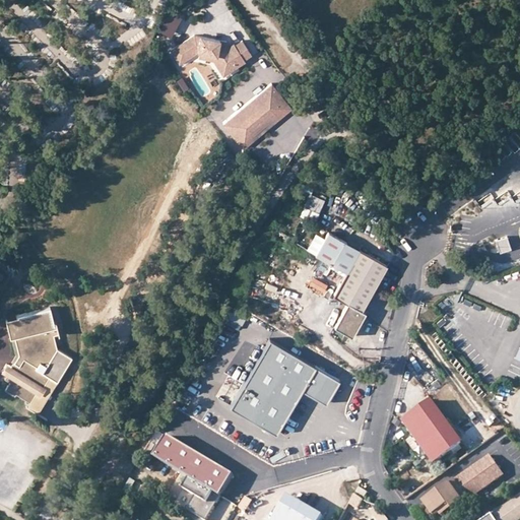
[(193,36),(170,51),(178,64),(196,52),(198,53),(215,56),(223,68),(233,62),(236,67),(244,61),(243,60),(250,55),(241,41),(229,48),(224,42),(193,36)]
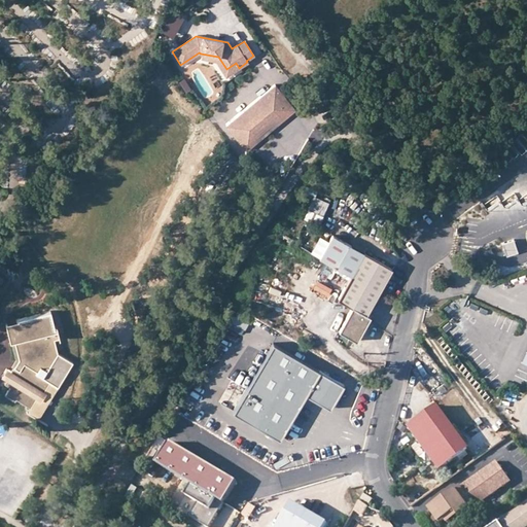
[(218,57),(201,54),(200,59),(215,62),(224,76),(239,68),(236,63),(226,69),(218,57)]
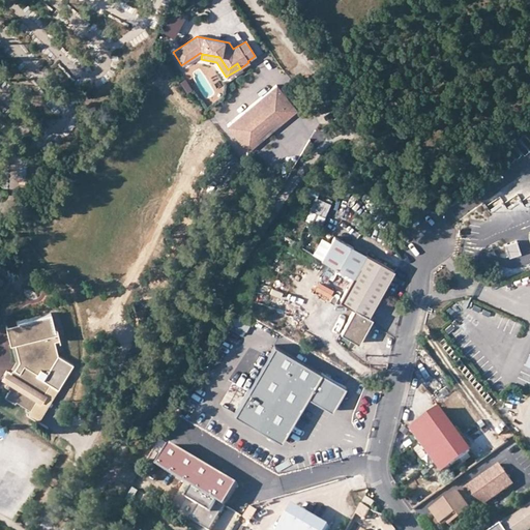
[(263,118),(288,98),(277,85),(228,125),(235,134),(238,131),(248,145),(271,126),(263,118)]
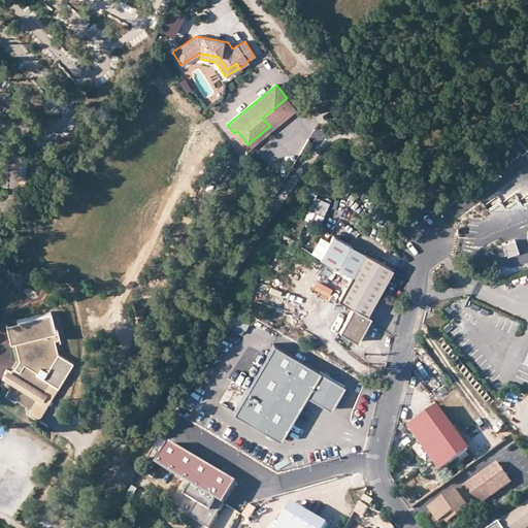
[(296,109),(287,98),(262,118),(270,126),(272,129),(296,109)]
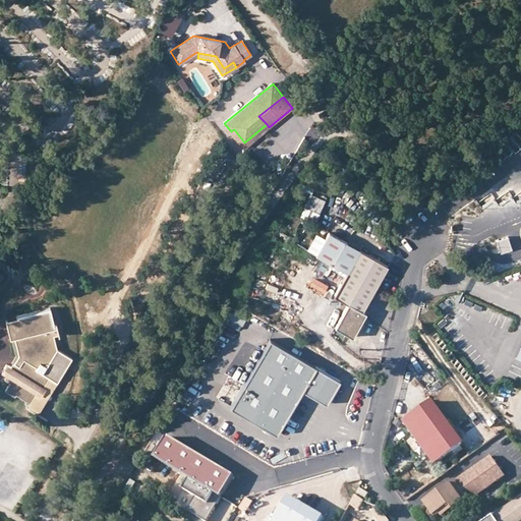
[(269,127),(267,124),(244,142),(234,129),(231,131),(244,148),(269,127)]
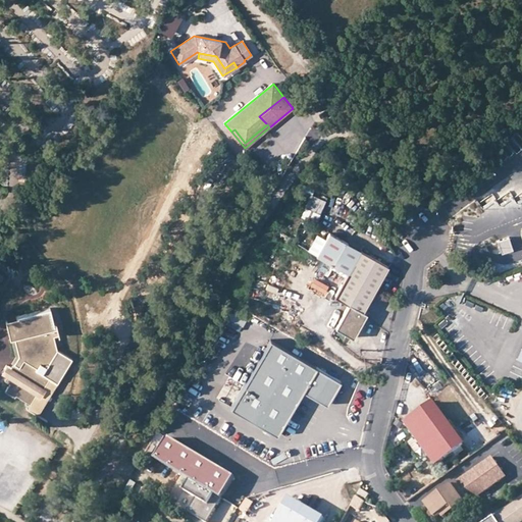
[(308,198),(310,194),(301,190),(299,194),(308,198)]
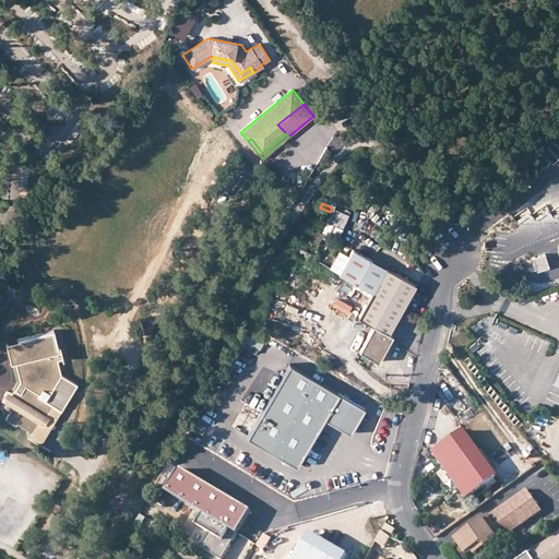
[(347,214),(332,207),(330,212),(325,219),(342,227),(347,214)]
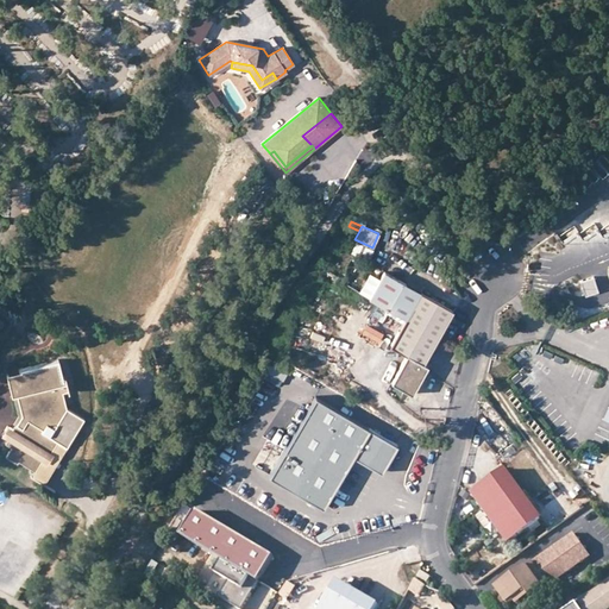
[(370,299),(388,308),(402,281),(384,271),(370,299)]
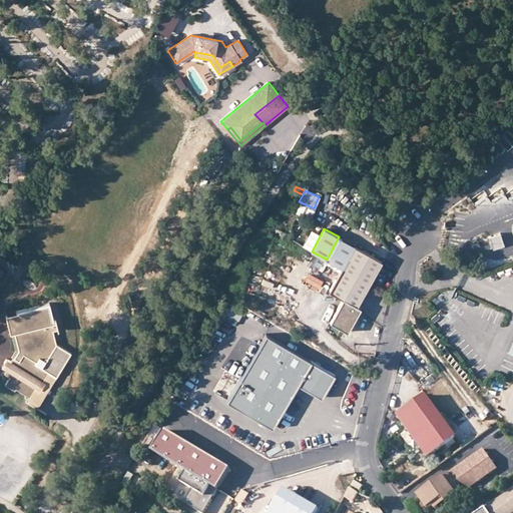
[(499,232),(489,236),(492,248),(503,244),(499,232)]
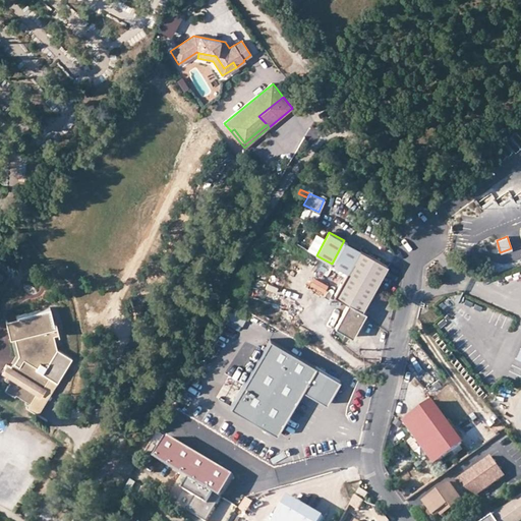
[(332,264),(347,272),(360,249),(344,240),(332,264)]
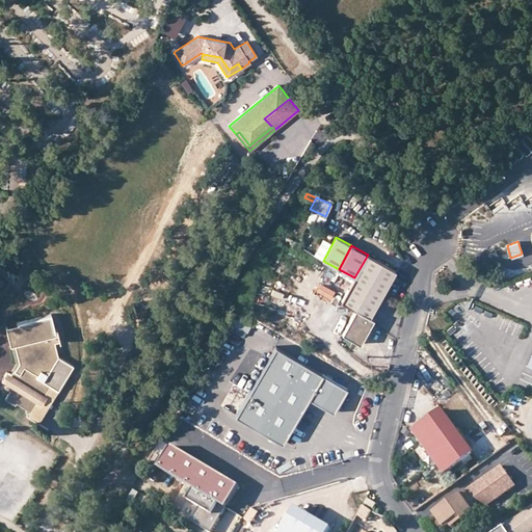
[(354,277),(383,293),(396,271),(368,255),(354,277)]
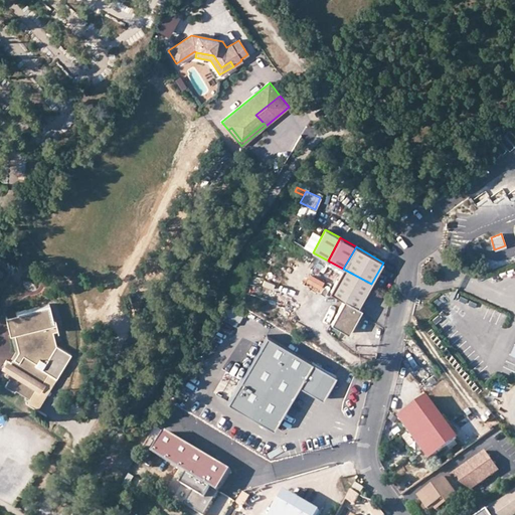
[(359,307),(371,284),(343,269),(331,292),(345,300),(332,323),(349,333),(362,309),(359,307)]
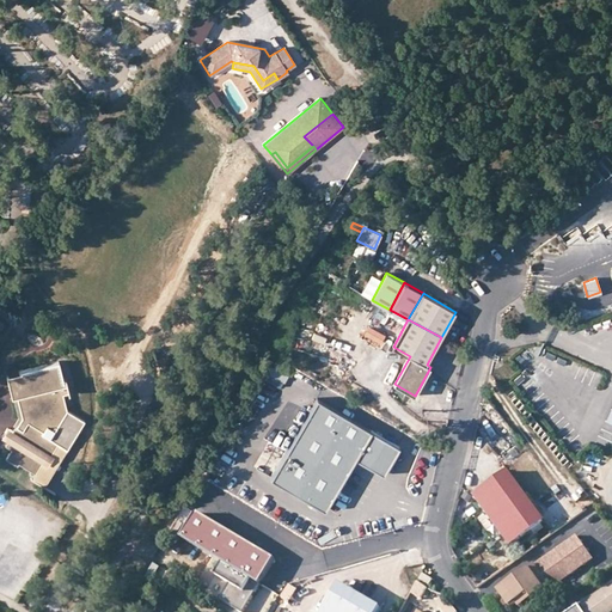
[(20,374),(26,395),(16,397),(20,417),(12,432),(7,440),(4,445),(10,448),(5,458),(17,465),(18,463),(34,473),(46,454),(49,456),(56,445),(48,439),(66,411),(62,395),(68,393),(65,379),(62,380),(57,361),(20,372),(20,374)]
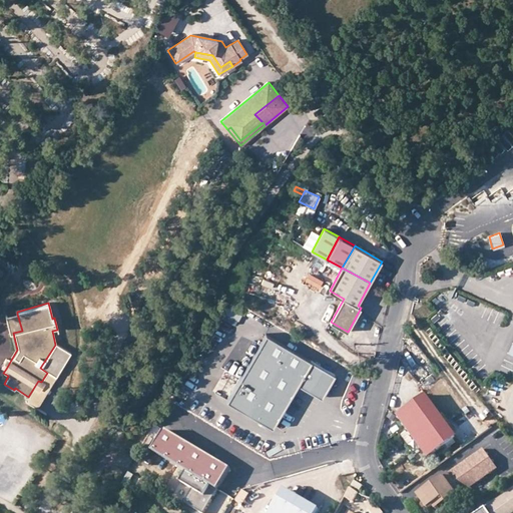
[(22,331),(17,314),(5,317),(9,334),(13,333),(22,331)]
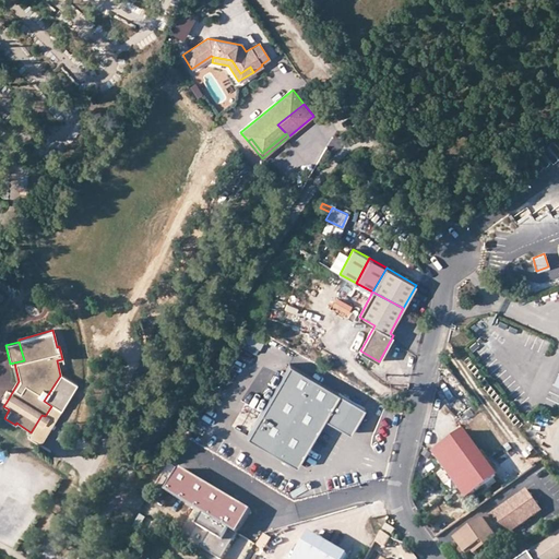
[(366,409),(289,364),(247,436),(297,466),(324,419),(351,435),(366,409)]
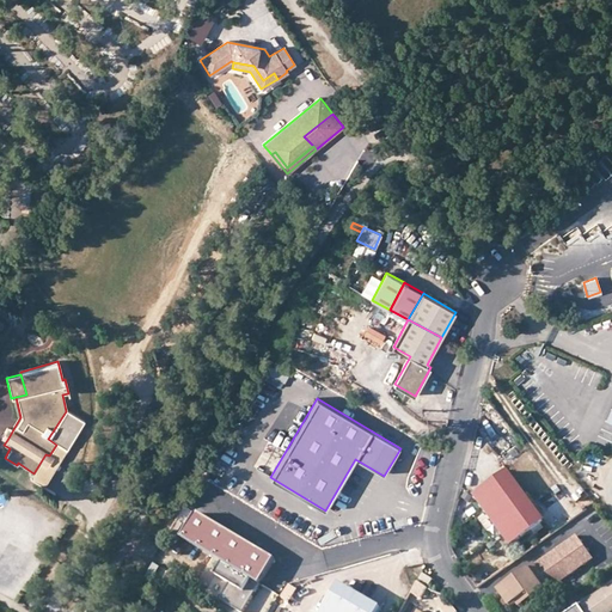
[(84,422),(66,411),(48,439),(56,445),(66,450),(84,422)]
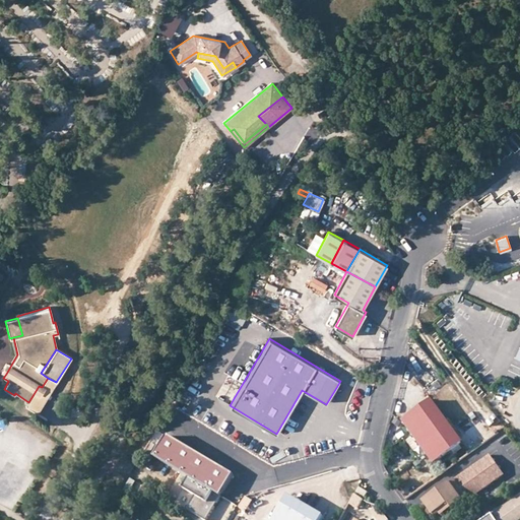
[(6,374),(10,367),(5,364),(1,371),(6,374)]
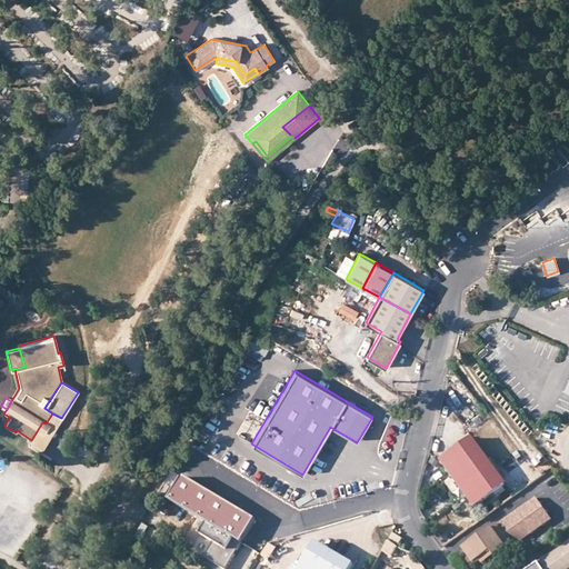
[(46,423),(42,422),(31,440),(28,446),(40,452),(48,440),(61,418),(52,413),(46,423)]
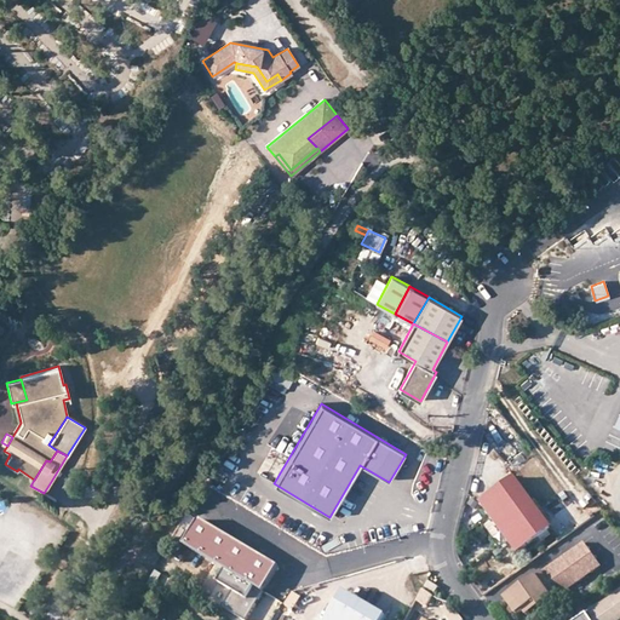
[(552,528),(515,478),(482,503),(518,552),(552,528)]
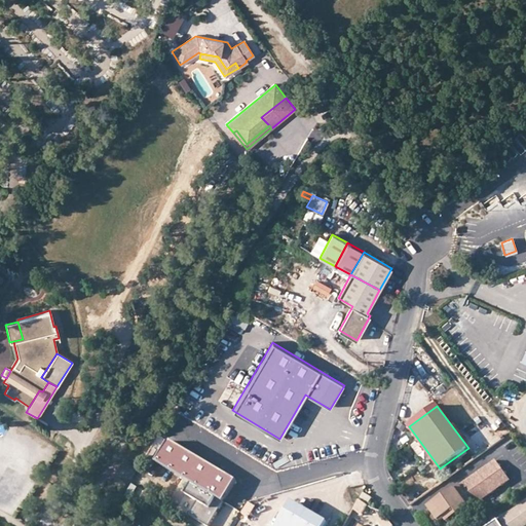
[(236,481),(171,442),(157,463),(192,484),(224,502),(236,481)]
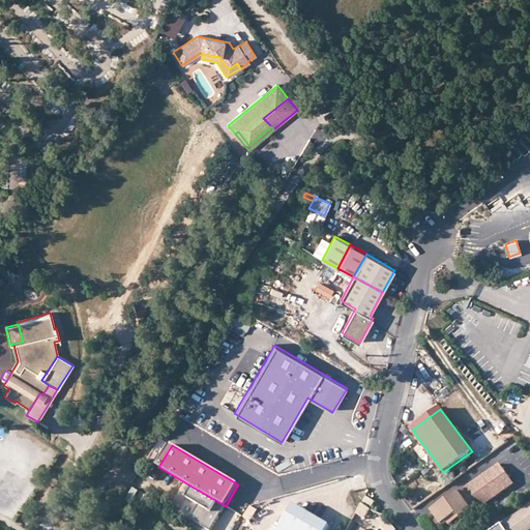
[(502,462),(464,491),(476,508),(516,480),(502,462)]
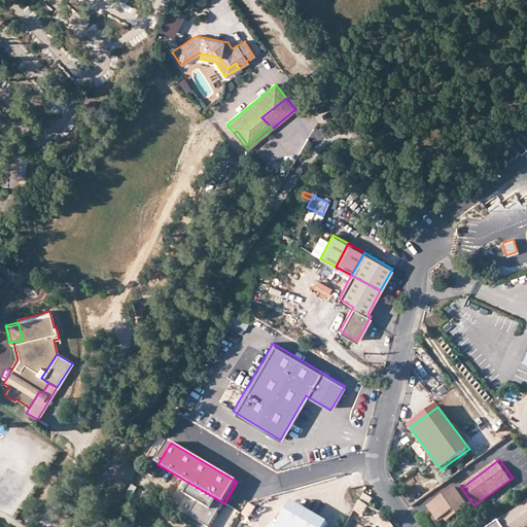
[(206,526),(210,526),(224,503),(192,485),(186,496),(198,503),(189,517),(206,526)]
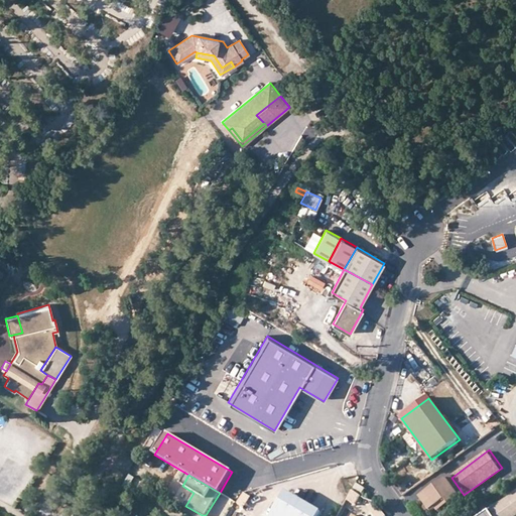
[(464,495),(452,478),(422,498),(431,512),(445,502),(448,506),(464,495)]
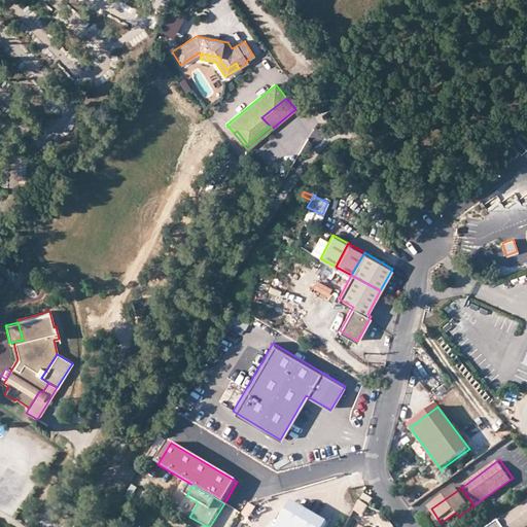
[(373,499),(365,494),(363,499),(371,504),(373,499)]
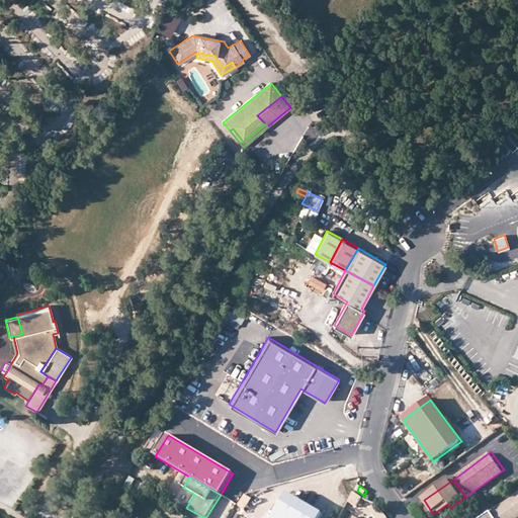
[(321,517),(324,515),(288,495),(274,517),(321,517)]
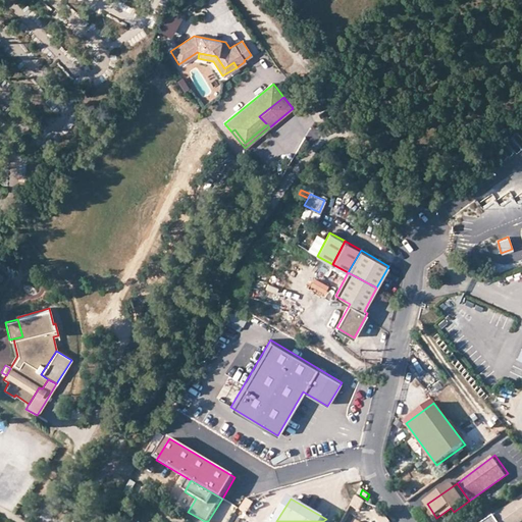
[(521,521),(521,499),(486,521),(521,521)]
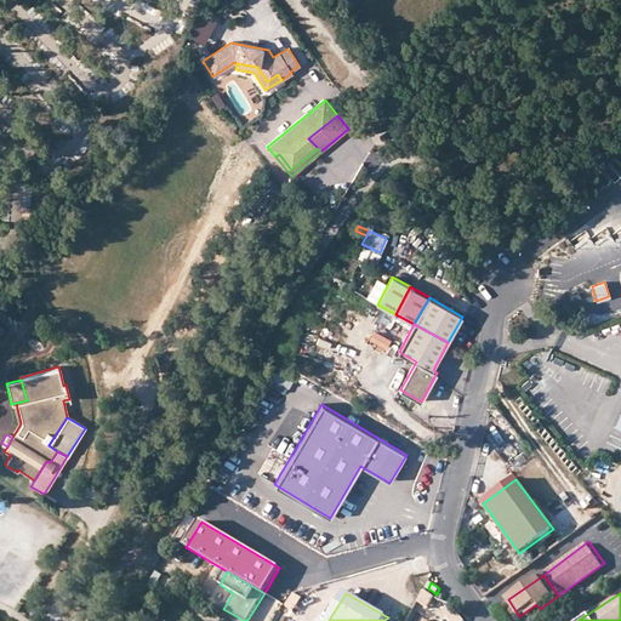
[(463,620),(453,605),(445,611),(453,620),(463,620)]
